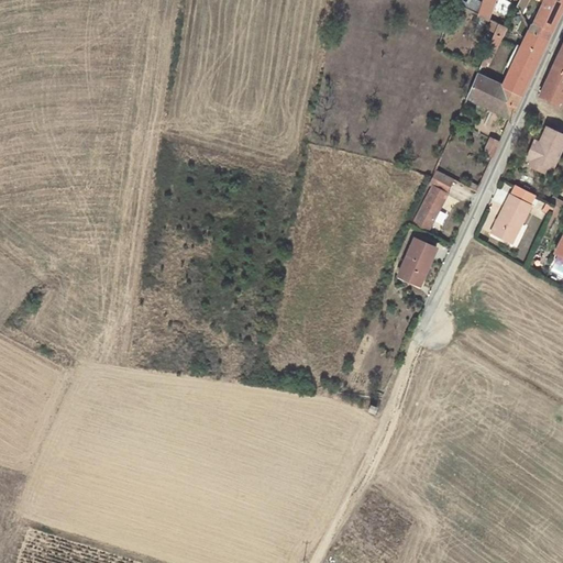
[(444,0),(440,15),(449,19),(455,2),(451,0),(444,0)]
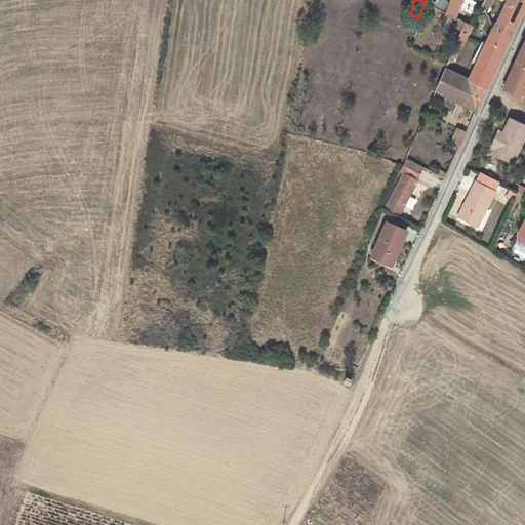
[(443,0),(440,0),(437,8),(447,13),(450,3),(443,0)]
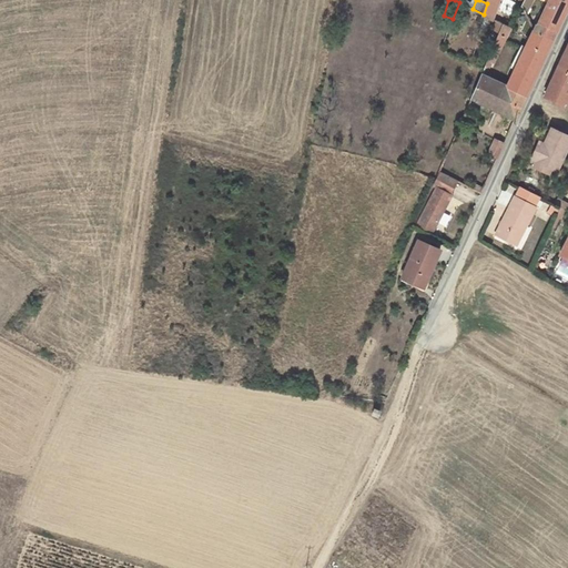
[(487,0),(487,3),(484,14),(493,19),(499,0),(487,0)]
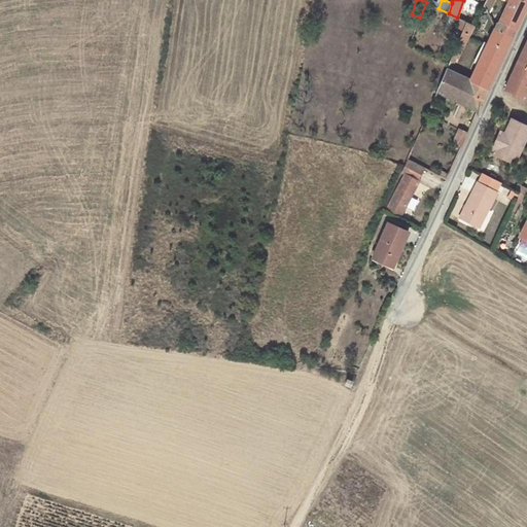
[(486,0),(485,5),(488,12),(494,0),(486,0)]
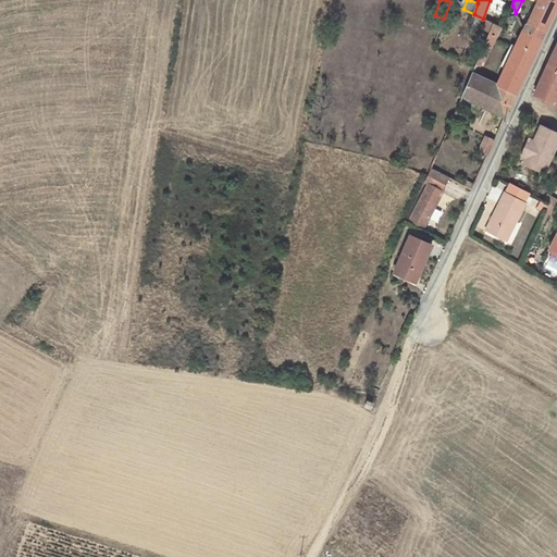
[(556,4),(556,0),(537,0),(528,22),(546,31),(556,4)]
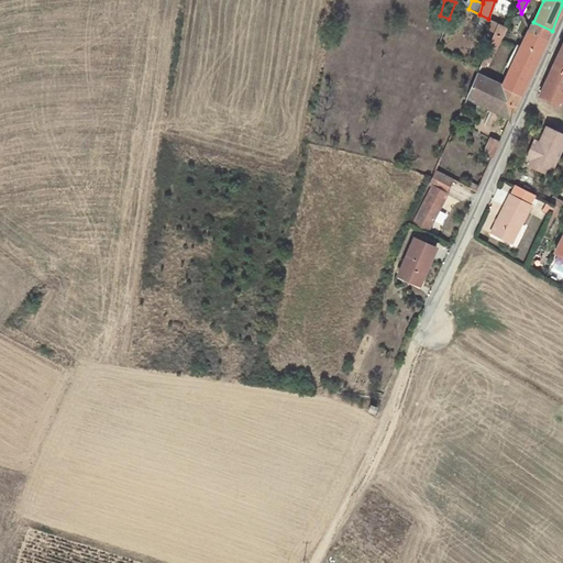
[(499,24),(494,22),(493,21),(489,30),(495,32),(499,24)]
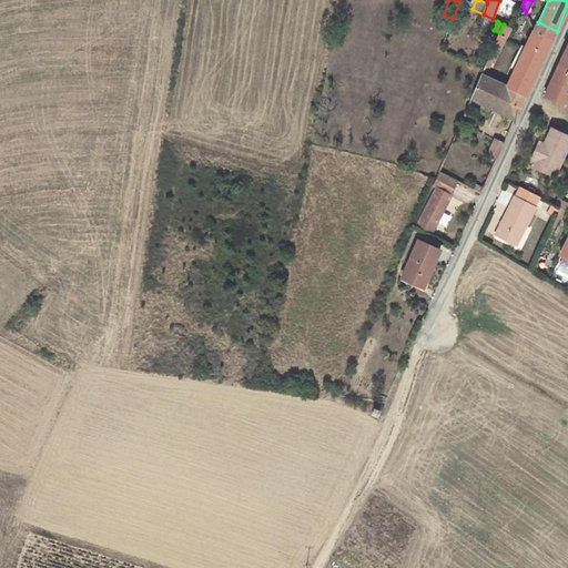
[(535,31),(554,40),(557,31),(538,22),(535,31)]
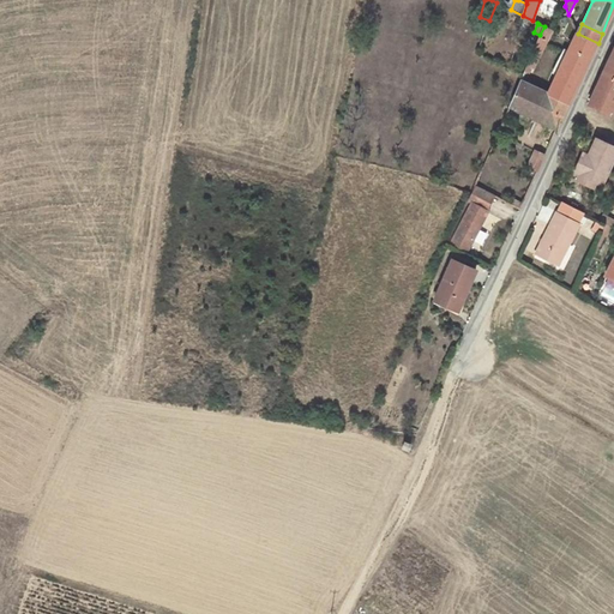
[(528,66),(529,66),(533,68),(535,70),(553,31),(545,26),(540,35),(528,66)]
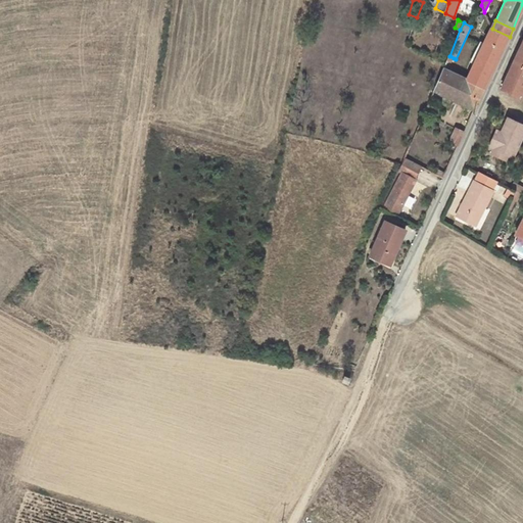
[(467,81),(484,89),(510,37),(492,29),(467,81)]
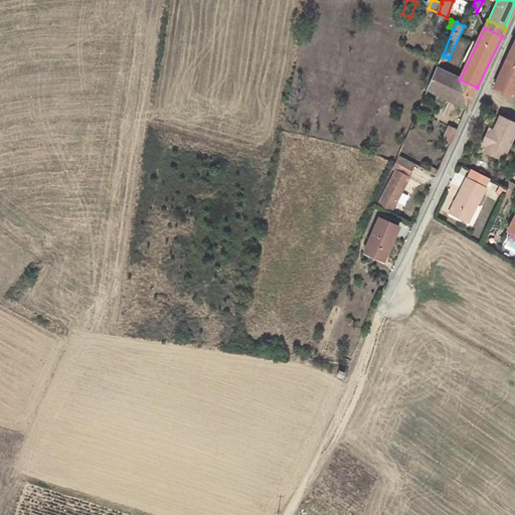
[(514,40),(500,71),(514,78),(514,40)]
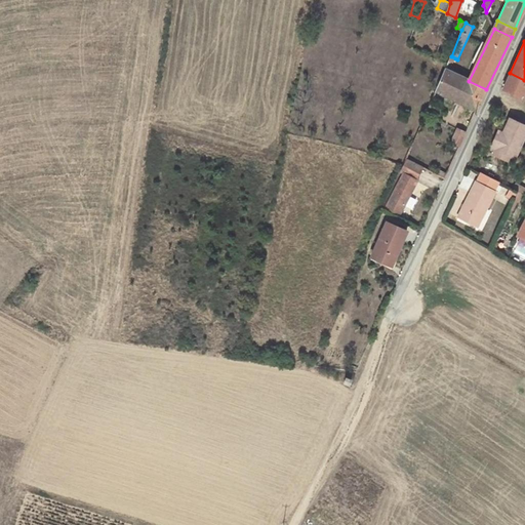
[(436,90),(476,112),(486,89),(469,81),(451,72),(446,69),(436,90)]
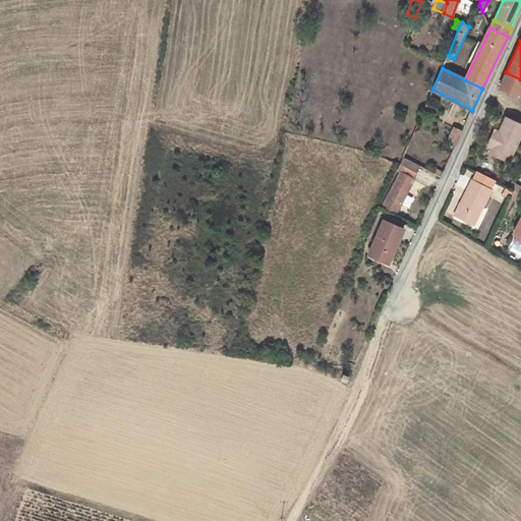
[(520,79),(506,72),(499,89),(520,99),(520,79)]
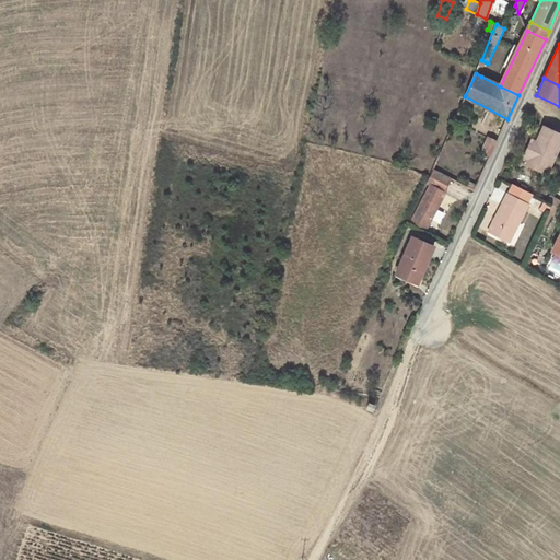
[(471,119),(458,112),(455,120),(468,127),(471,119)]
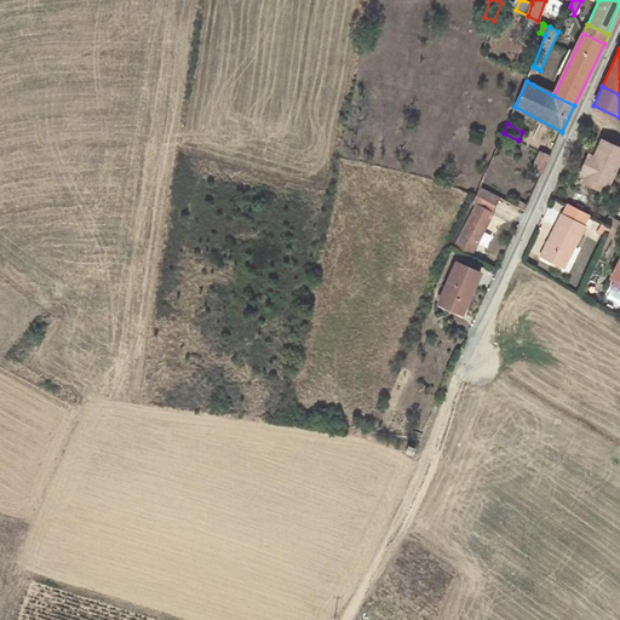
[(619,148),(602,139),(593,155),(590,165),(581,181),(600,189),(603,183),(608,185),(619,160),(619,148)]
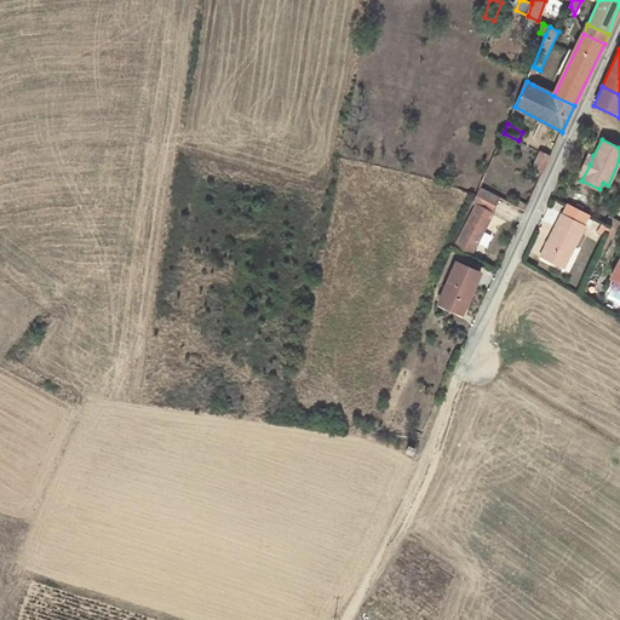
[(539,171),(543,173),(551,158),(541,153),(534,168),(539,171)]
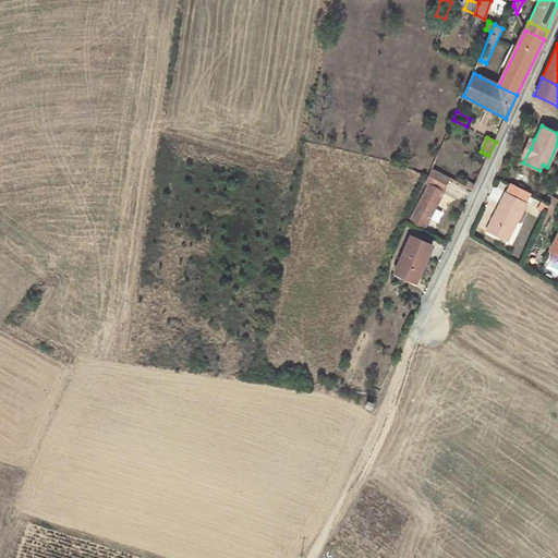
[(451,178),(432,168),(425,182),(428,184),(411,221),(426,228),(451,178)]
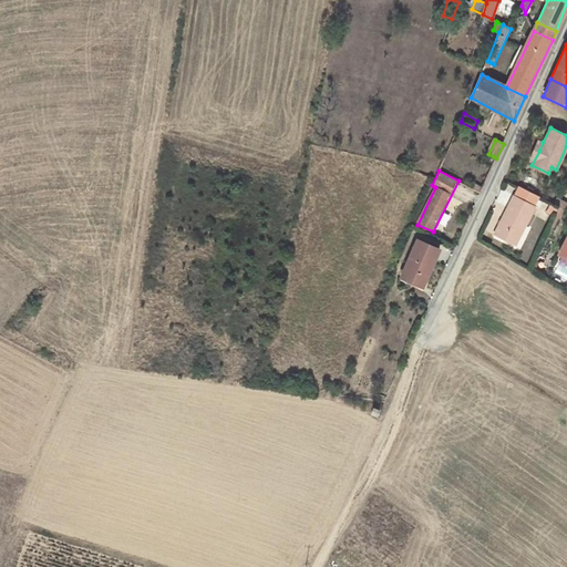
[(514,196),(495,234),(516,245),(535,207),(539,196),(519,186),(514,196)]
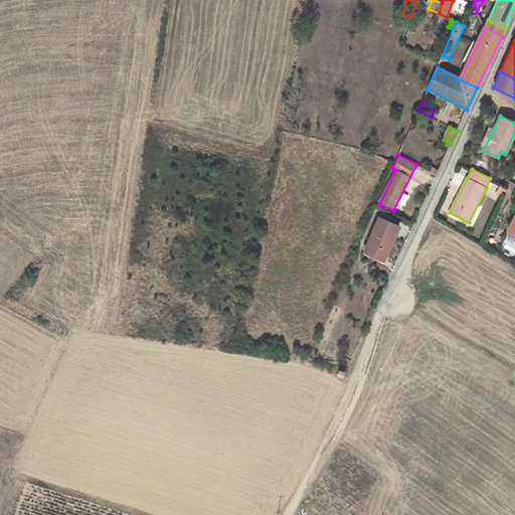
[(508,188),(514,191),(514,190),(514,184),(506,180),(503,185),(508,188)]
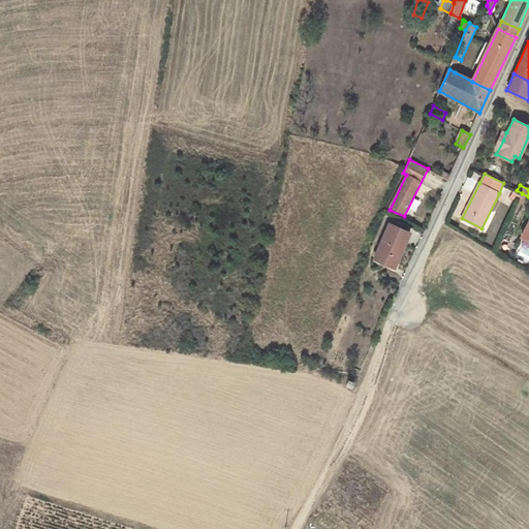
[(528,196),(522,193),(518,201),(522,204),(524,205),(528,196)]
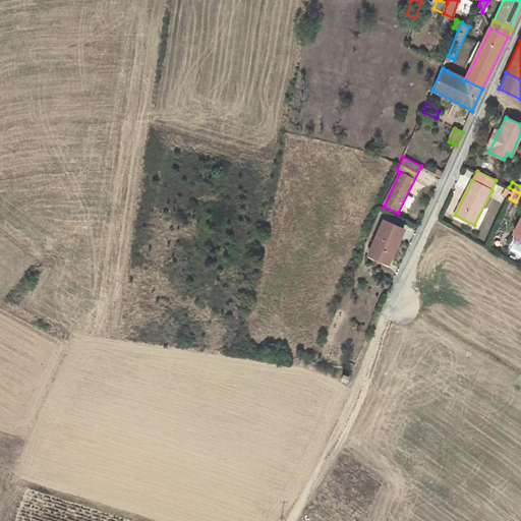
[(384,220),(368,254),(387,263),(391,253),(393,254),(404,229),(384,220)]
